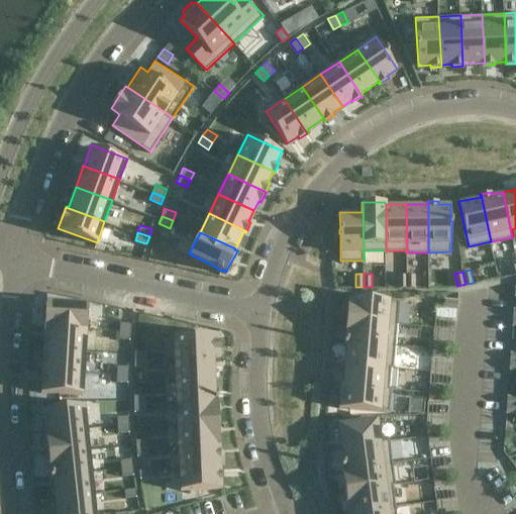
[(407,274),(399,274),(399,287),(407,286),(407,274)]
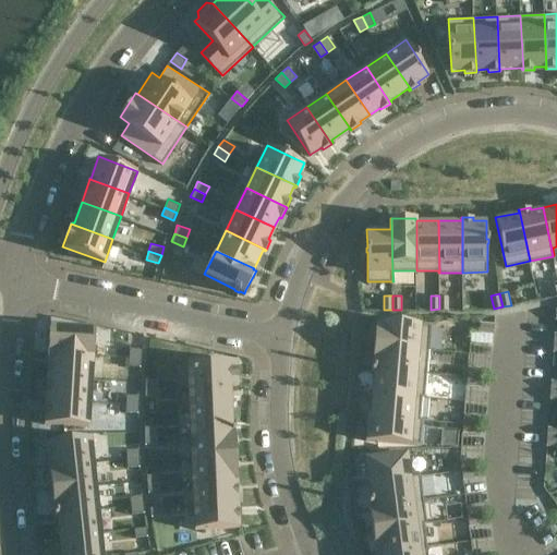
[(448,296),(439,296),(439,309),(448,309),(448,296)]
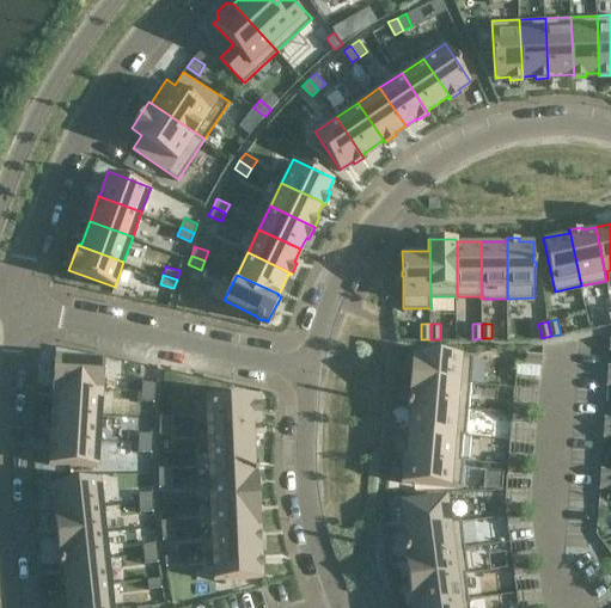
[(413,350),(410,376),(471,381),(474,355),(413,350)]
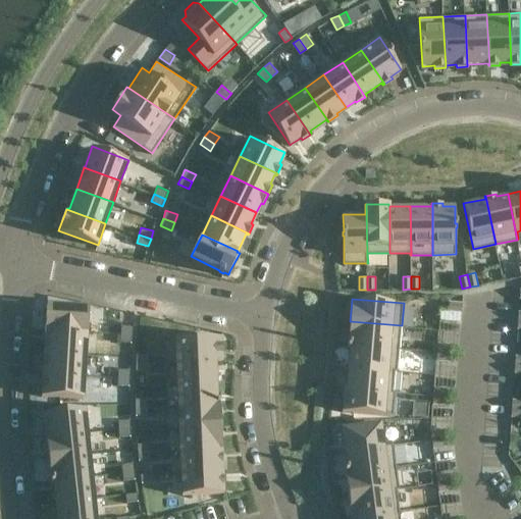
[(450,301),(449,309),(462,310),(463,302),(450,301)]
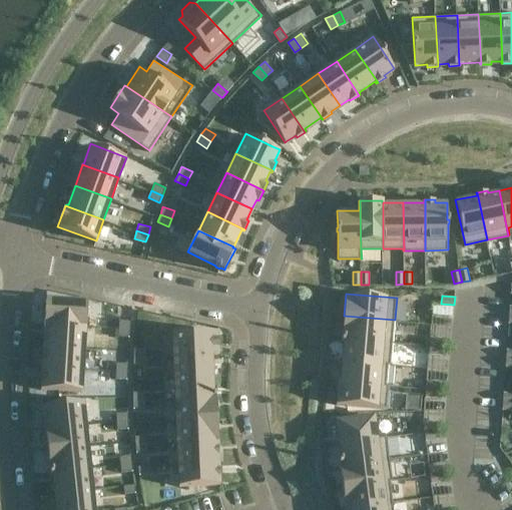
[(46,300),(45,322),(86,324),(88,302),(46,300)]
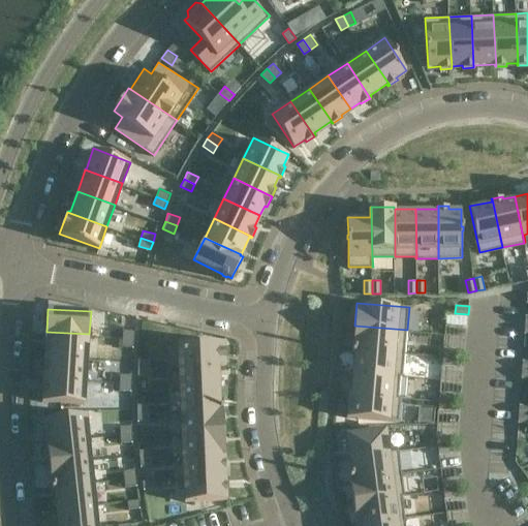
[(354,326),(353,348),(405,352),(407,330),(354,326)]
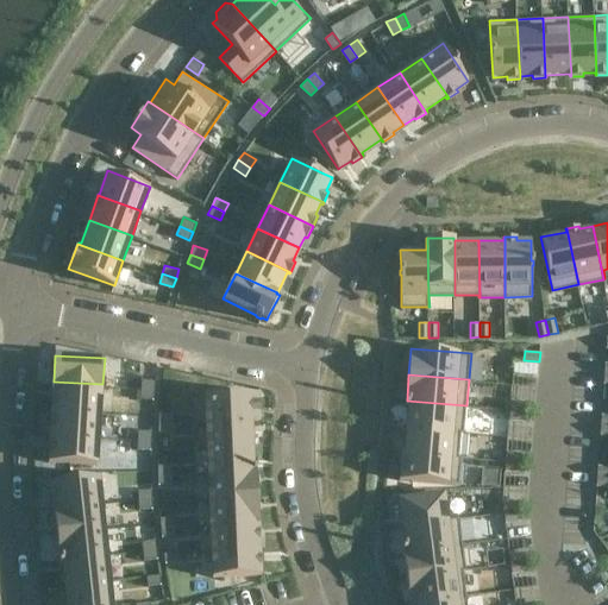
[(142,378),(142,388),(156,389),(156,379),(142,378)]
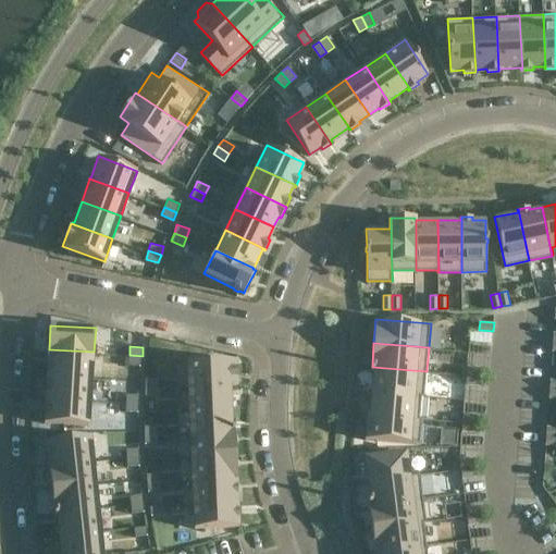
[(48,362),(48,373),(93,376),(94,354),(94,352),(49,349),(48,362)]
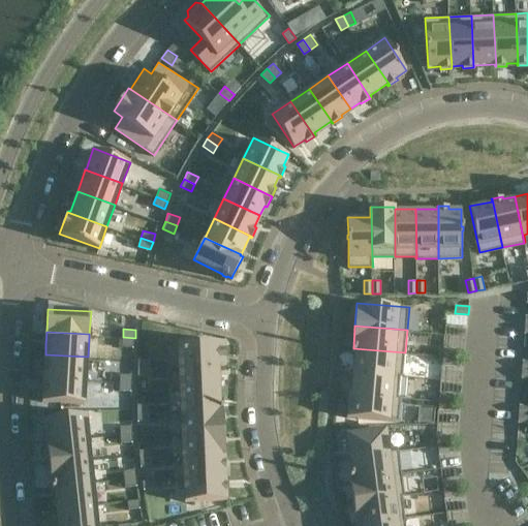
[(123,337),(122,345),(134,346),(135,338),(123,337)]
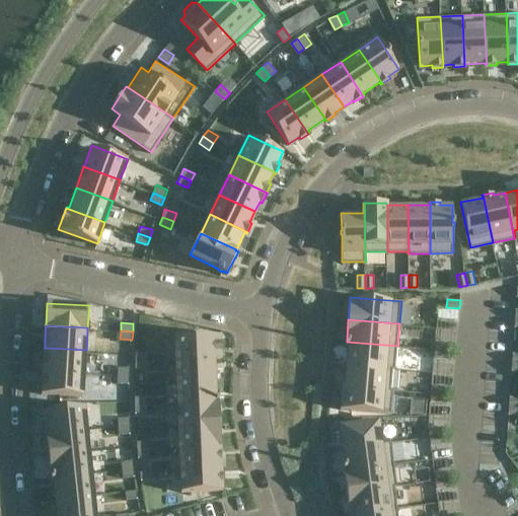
[(221,334),(174,336),(175,358),(215,357),(222,356),(221,334)]
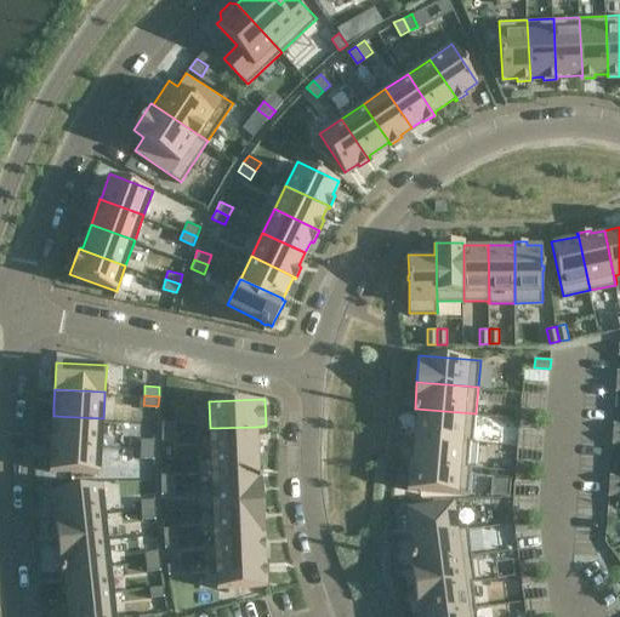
[(522,407),(521,417),(535,418),(536,409),(522,407)]
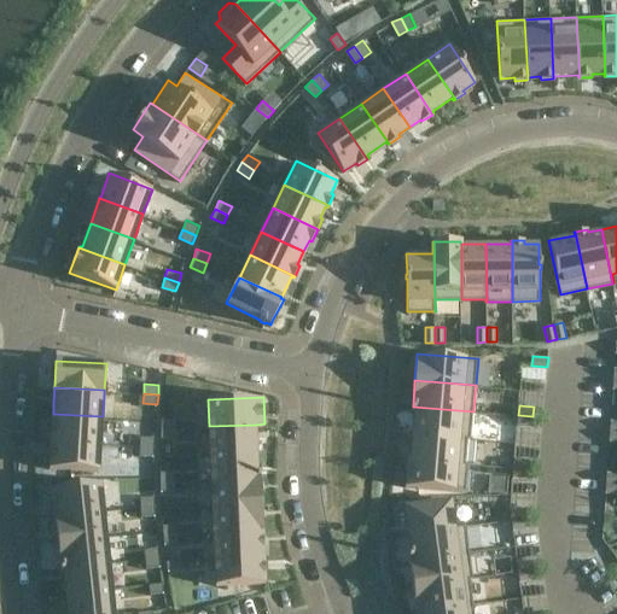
[(413,407),(412,410),(414,411),(413,432),(471,437),(473,411),(413,407)]
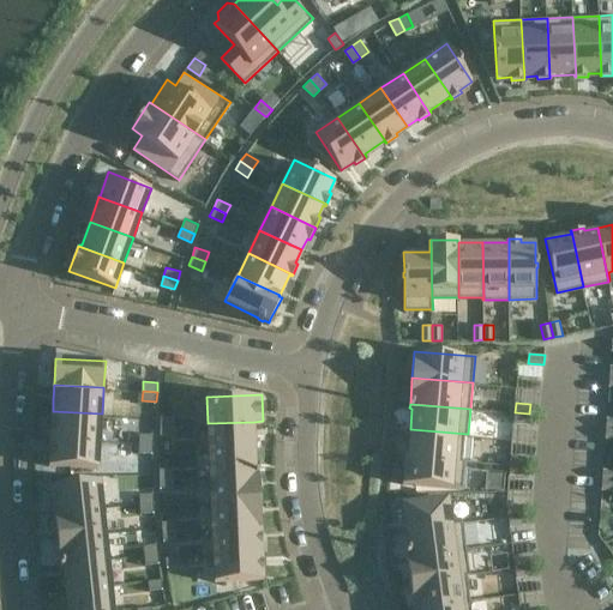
[(53,411),(52,436),(100,440),(102,414),(53,411)]
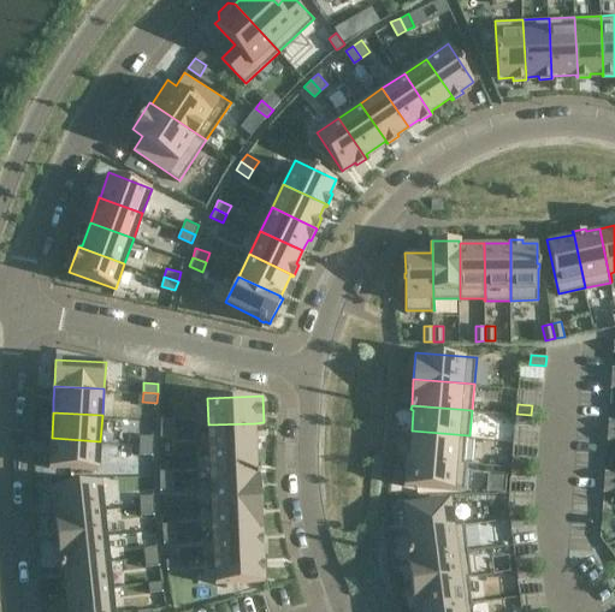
[(516,414),(515,423),(531,425),(531,415),(516,414)]
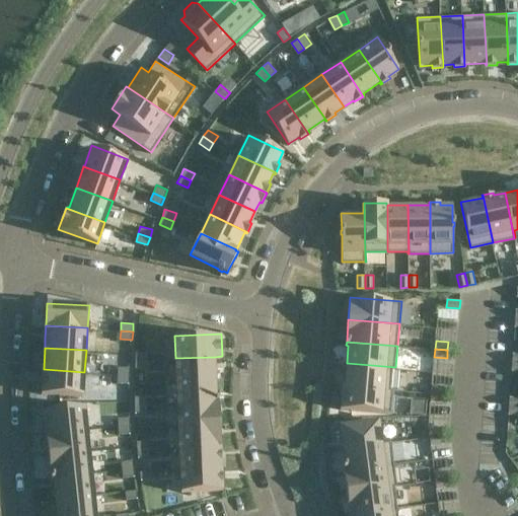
[(136,351),(136,359),(148,360),(148,352),(136,351)]
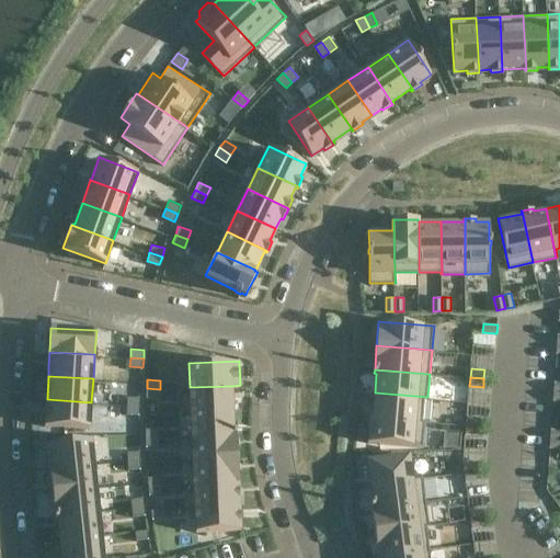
[(232,386),(190,387),(191,411),(233,409),(232,386)]
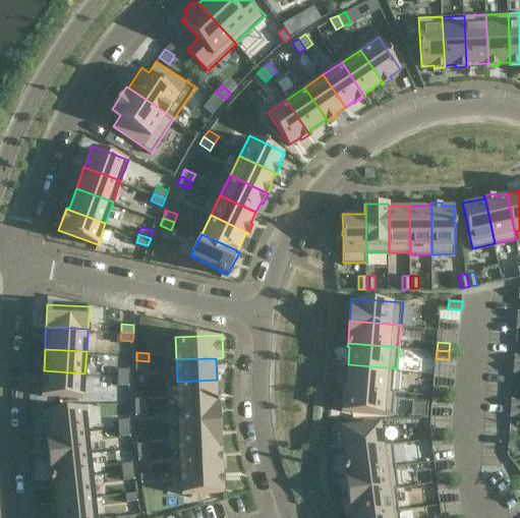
[(136,360),(135,368),(148,369),(149,361),(136,360)]
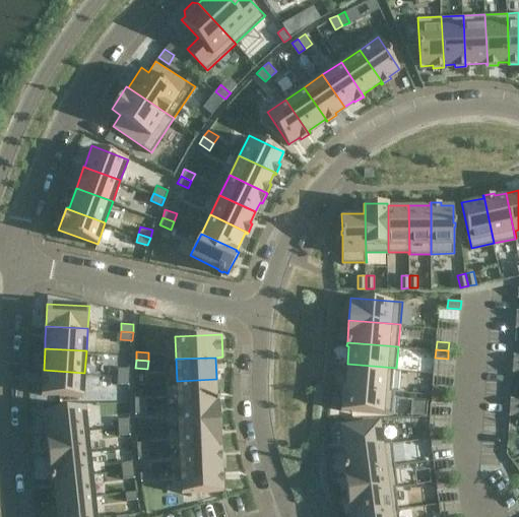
[(343,385),(343,386),(394,390),(394,389),(392,389),(394,369),(396,369),(396,368),(347,364),(345,385),(343,385)]
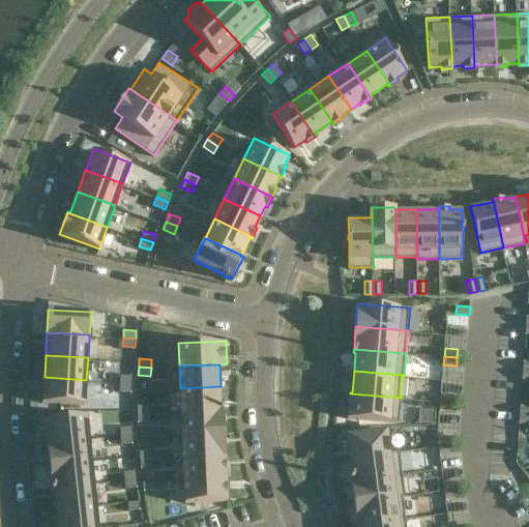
[(120,374),(120,382),(133,382),(133,374),(120,374)]
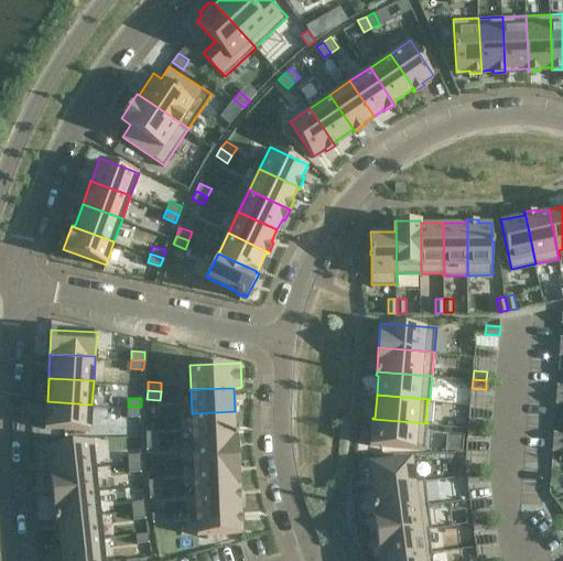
[(47,401),(45,427),(90,429),(91,405),(47,401)]
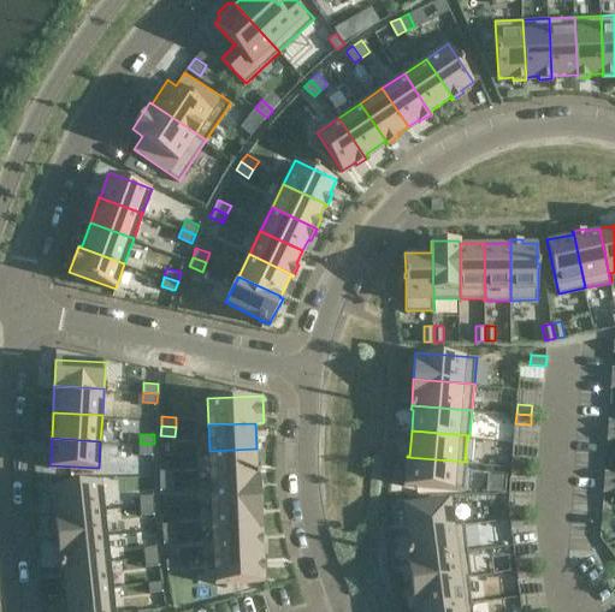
[(140,444),(140,453),(154,453),(154,444),(140,444)]
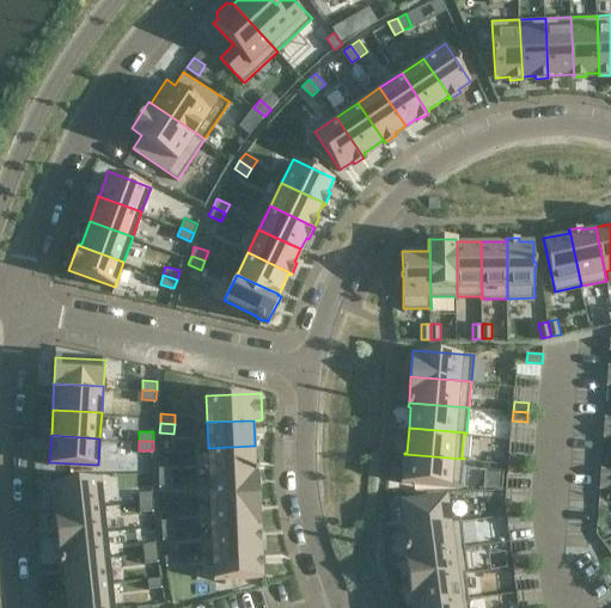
[(255,446),(208,448),(209,474),(256,472),(255,446)]
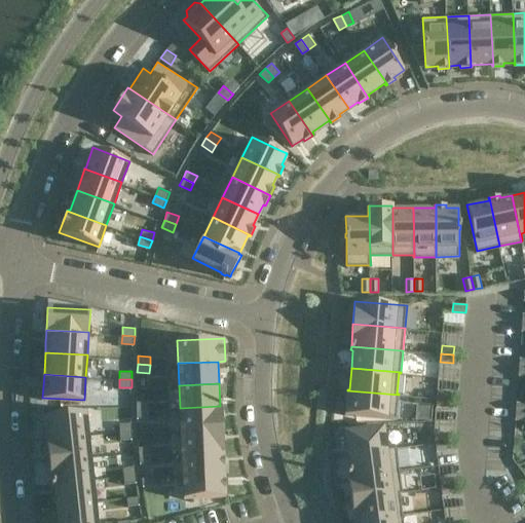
[(438,389),(437,398),(450,399),(451,390),(438,389)]
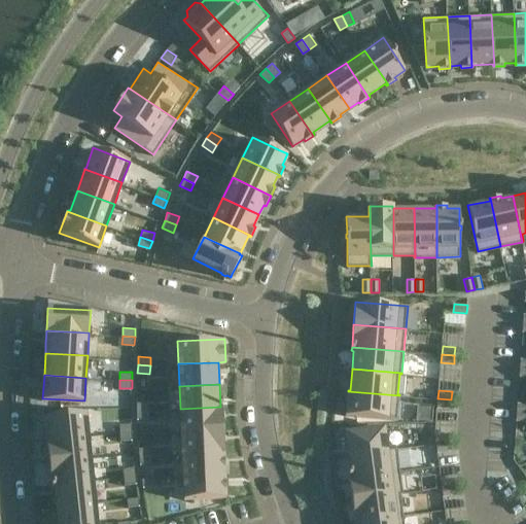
[(348,391),(346,414),(397,419),(399,395),(348,391)]
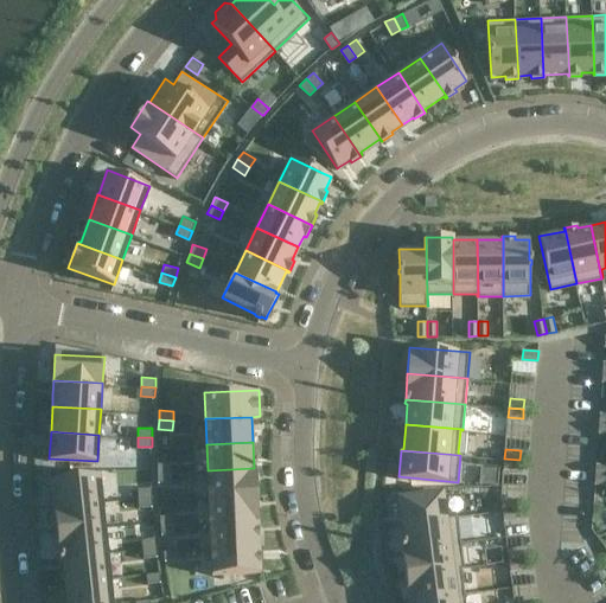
[(504,459),(504,468),(518,469),(520,460),(504,459)]
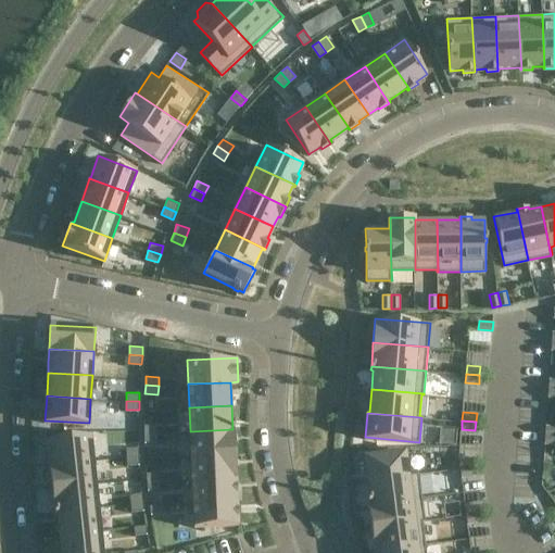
[(158,424),(144,424),(144,432),(158,432),(158,424)]
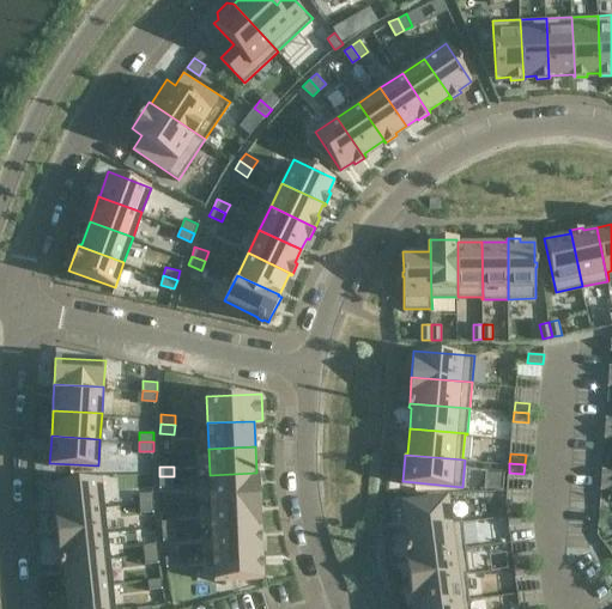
[(611,468),(603,468),(601,477),(611,477),(611,468)]
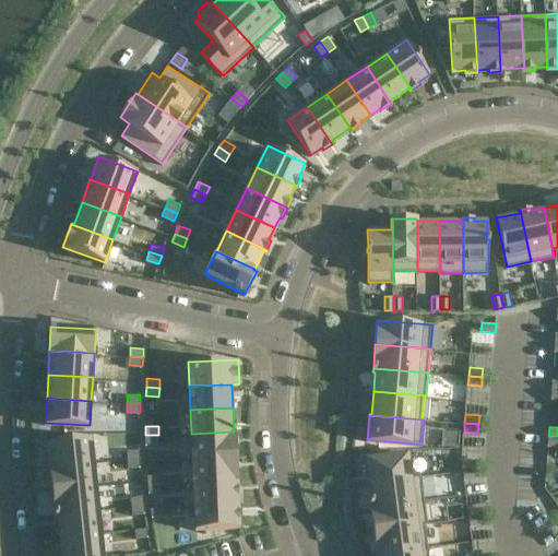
[(234,432),(191,434),(192,457),(237,454),(236,432),(234,432)]
